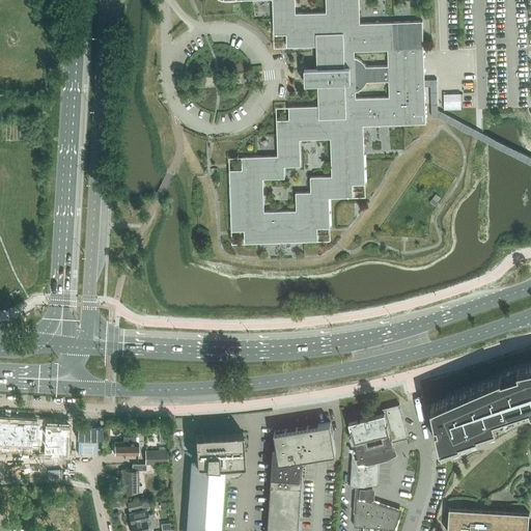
[(231,230),(244,230),(245,243),(317,240),(317,227),(330,227),(329,197),(353,196),(353,184),(365,184),(363,124),(426,122),(425,108),(425,105),(425,88),(424,82),(423,51),(423,47),(422,21),(392,22),(360,23),(359,0),(272,0),(274,34),(286,33),(287,47),(316,46),(317,50),(317,52),(317,67),(317,76),(318,83),(318,99),(318,101),(318,105),(288,106),(289,115),(289,118),(277,119),(278,156),(242,157),(243,169),(229,169),(231,230)]
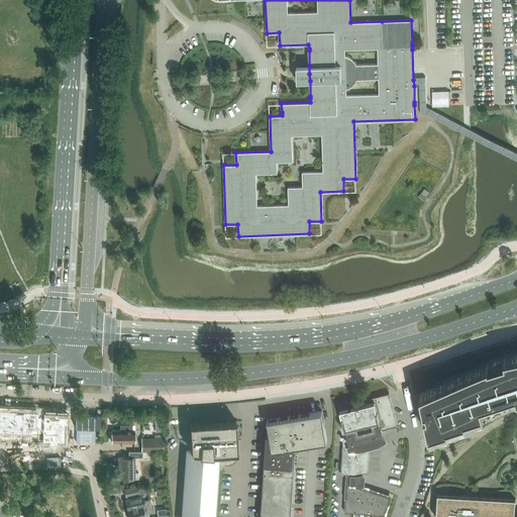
[(297,82),(310,81),(309,74),(309,66),(296,66),(297,74),(297,82)]
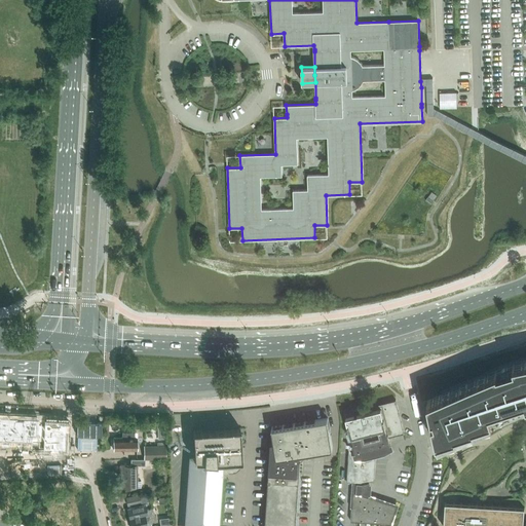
[(456,92),(440,92),(440,109),(457,108),(456,92)]
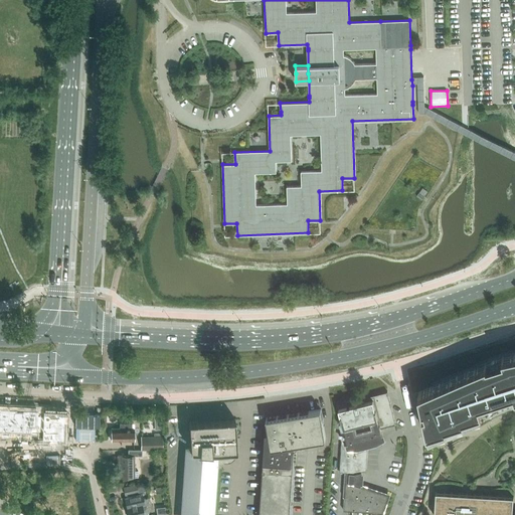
[(514,350),(512,351),(510,351),(510,352),(502,353),(494,357),(494,356),(492,357),(492,358),(477,364),(476,364),(475,365),(459,372),(459,371),(457,372),(458,372),(442,379),(440,379),(440,380),(431,384),(432,386),(421,391),(418,392),(421,409),(424,409),(425,412),(432,432),(439,430),(446,427),(446,430),(447,431),(455,427),(455,428),(457,427),(465,424),(473,421),(475,420),(474,420),(490,413),(490,414),(492,413),(508,406),(509,406),(509,405),(514,402),(514,350)]
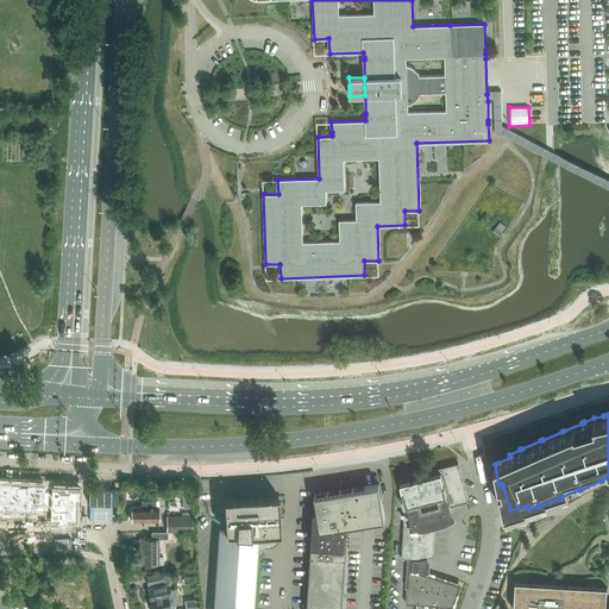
[(407,588),(406,603),(440,606),(452,607),(459,585),(427,575),(428,571),(428,562),(427,557),(433,556),(435,525),(445,522),(446,522),(450,526),(453,521),(451,519),(453,518),(450,506),(468,501),(458,463),(413,475),(413,472),(408,473),(408,476),(400,478),(408,514),(405,514),(401,558),(414,559),(413,570),(409,570),(408,588),(407,588)]
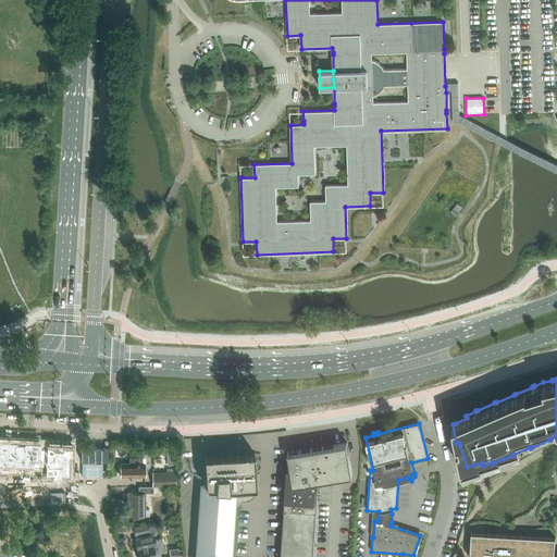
[(0,438),(0,462),(45,466),(45,474),(69,477),(70,443),(0,438)]
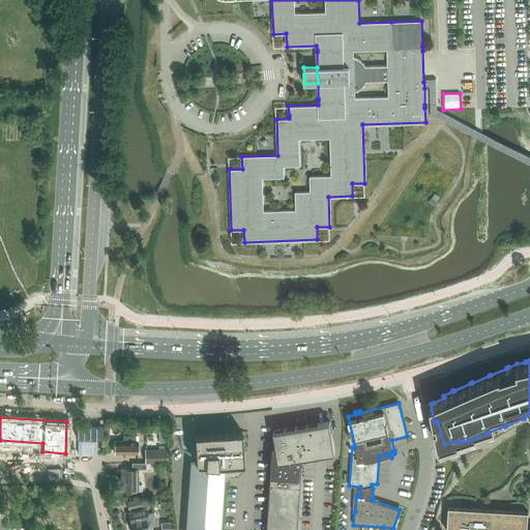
[(301,458),(335,451),(330,421),(273,430),(275,444),(273,444),(271,463),(266,529),(297,529),(303,459),(301,459),(301,458)]
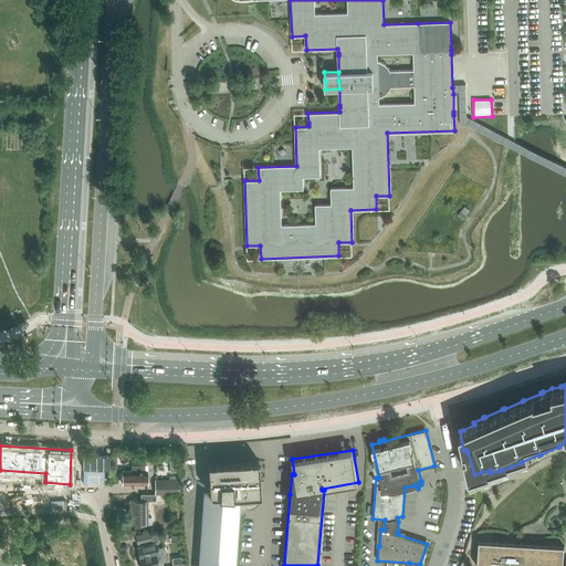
[(260,498),(260,495),(260,482),(259,460),(208,462),(209,494),(206,494),(200,565),(231,565),(236,505),(242,506),(248,509),(250,507),(252,507),(254,506),(257,504),(258,503),(260,500),(260,498)]
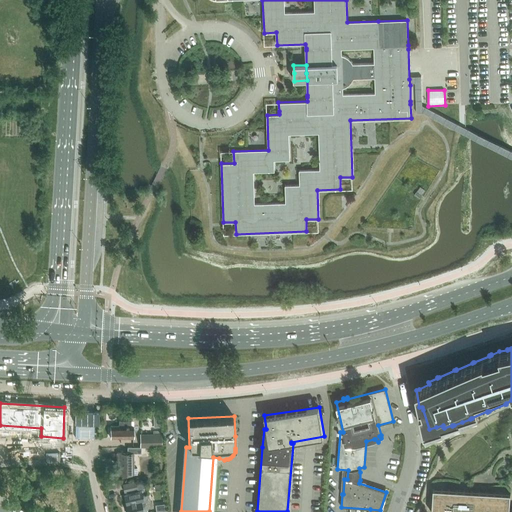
[(111,427),(111,439),(133,439),(133,427),(131,427),(131,422),(119,422),(119,427),(111,427)]
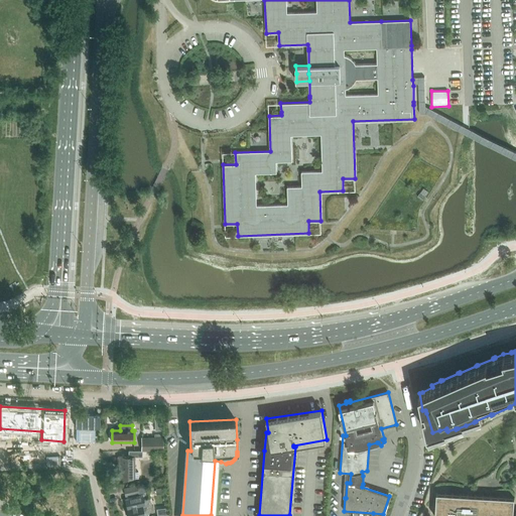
[(163,450),(163,436),(158,436),(154,436),(141,436),(141,450),(142,450),(163,450)]
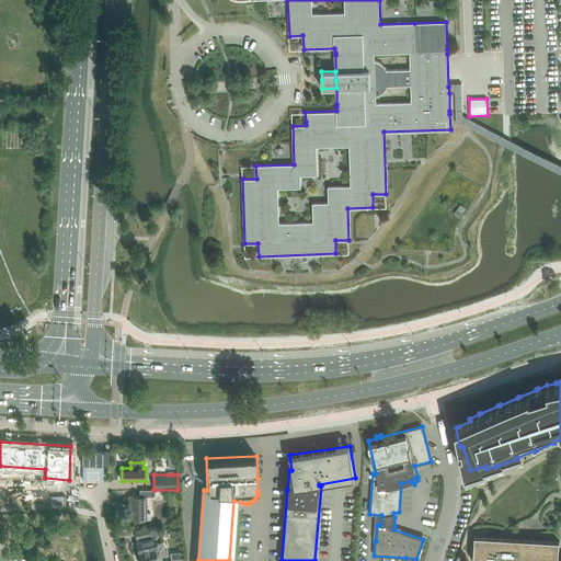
[(153,490),(139,490),(139,496),(128,496),(128,505),(130,505),(130,519),(146,519),(146,496),(155,496),(155,490),(153,490)]
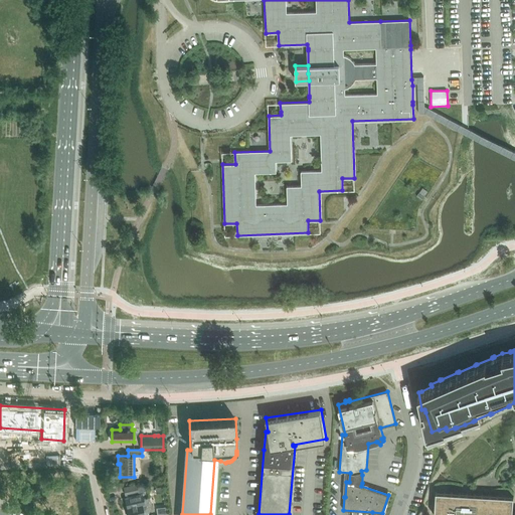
[(150,483),(137,486),(138,492),(151,490),(150,483)]
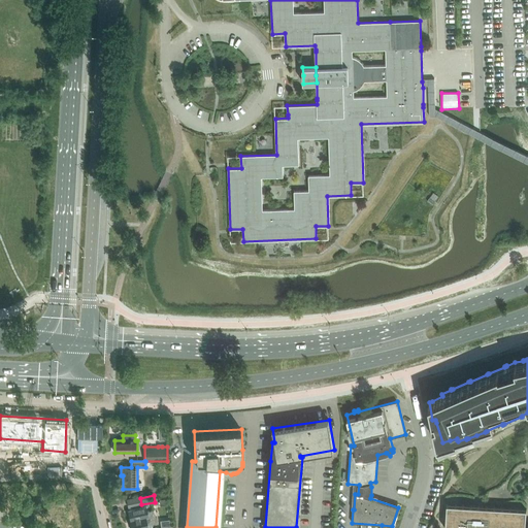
[(140,497),(127,499),(129,507),(141,504),(140,498),(140,497)]
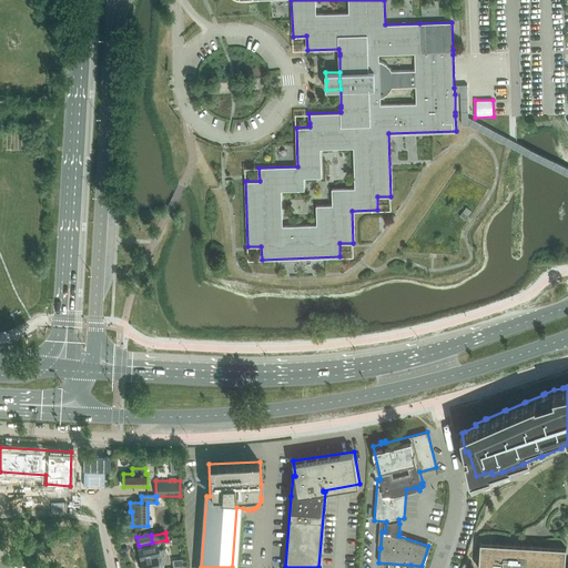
[(480,543),(480,548),(478,567),(567,567),(567,565),(566,565),(566,548),(480,543)]
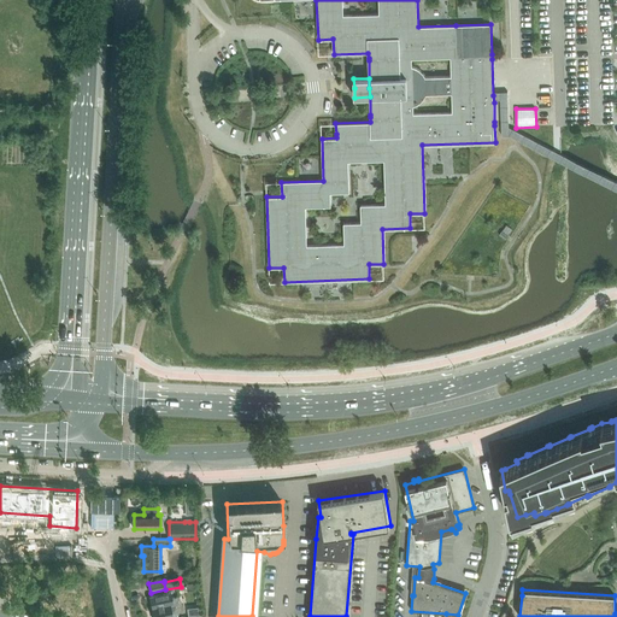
[(153,616),(169,616),(172,616),(177,616),(178,612),(176,607),(175,605),(181,604),(180,597),(171,598),(170,592),(150,597),(153,616)]
